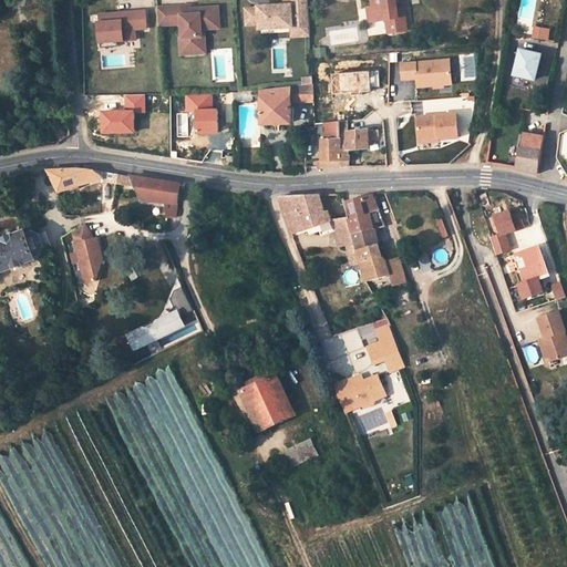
[(308,0),(286,0),(290,0),(291,6),(268,7),(268,8),(259,8),(247,9),(248,24),(260,24),(260,29),(292,27),(292,20),(310,19),(308,0)]
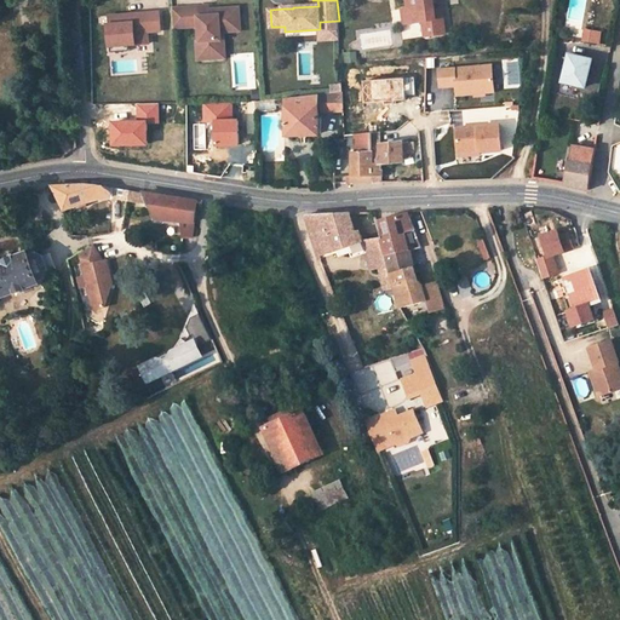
[(407,0),(409,9),(412,24),(424,22),(426,34),(429,36),(447,34),(446,23),(437,24),(436,10),(434,0),(407,0)]
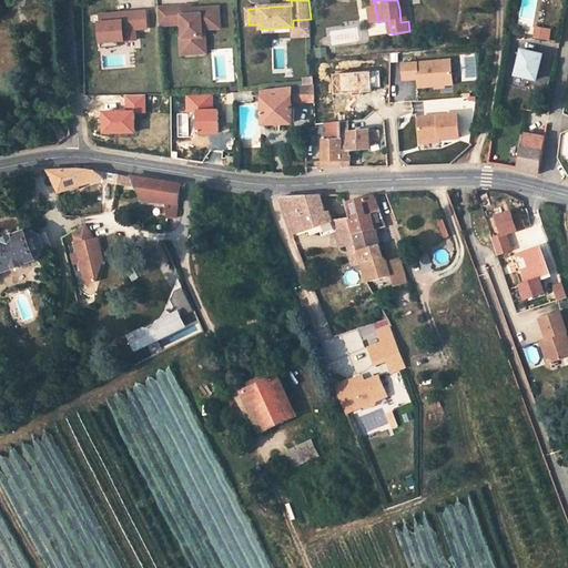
[(221,29),(220,7),(201,8),(201,13),(192,14),(192,6),(168,7),(169,24),(183,24),(183,38),(190,38),(191,54),(206,53),(205,30),(221,29)]
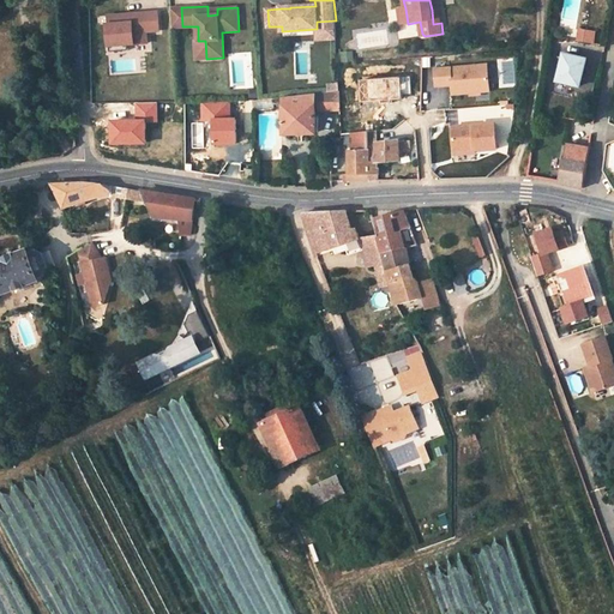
[(182,26),(181,7),(172,8),(173,28),(182,26)]
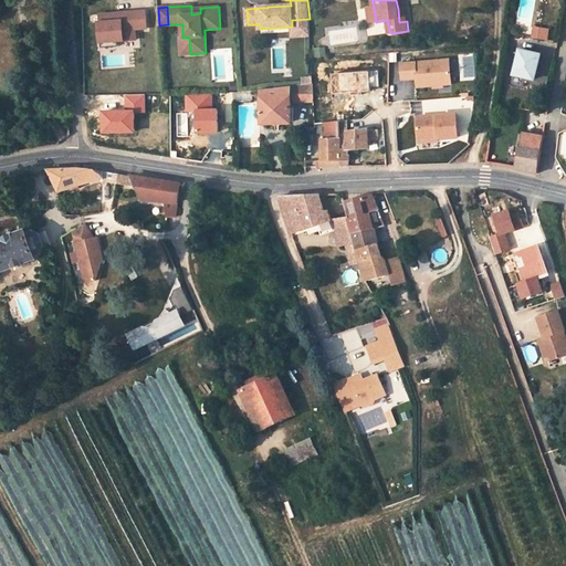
[(405,8),(398,9),(399,22),(407,21),(405,8)]
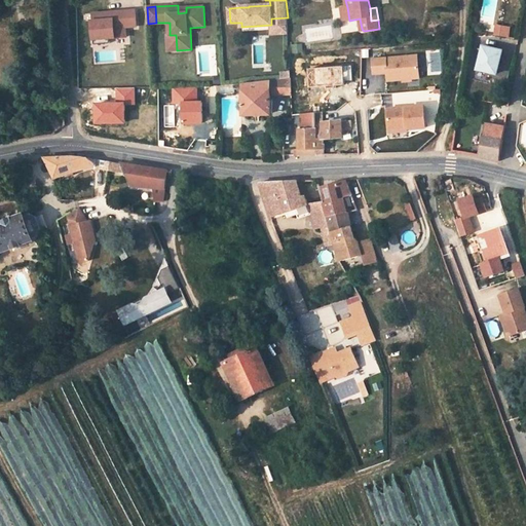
[(106,12),(92,13),(94,21),(91,21),(94,39),(126,37),(125,28),(136,27),(135,10),(112,12),(112,14),(107,14),(106,12)]
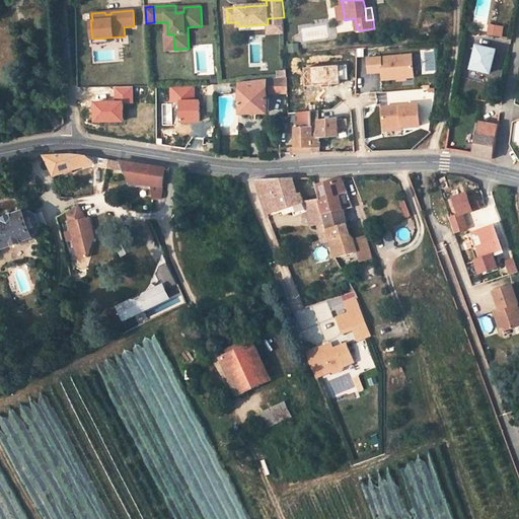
[(284,32),(284,17),(268,18),(268,24),(268,33),(284,32)]
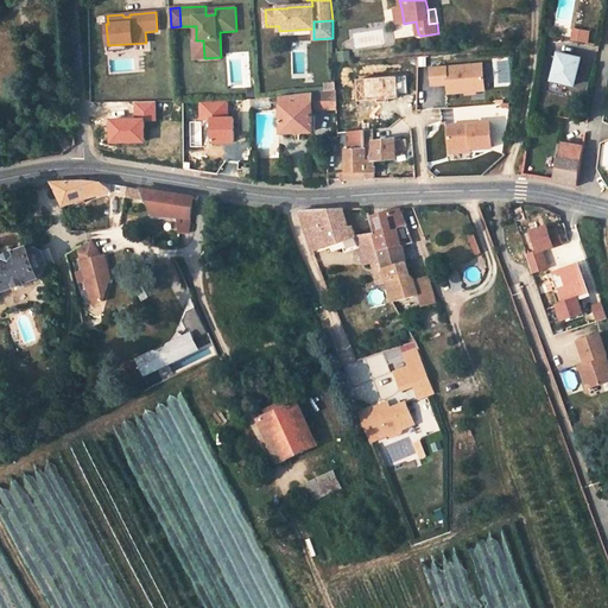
[(576,30),(574,42),(588,44),(589,32),(576,30)]
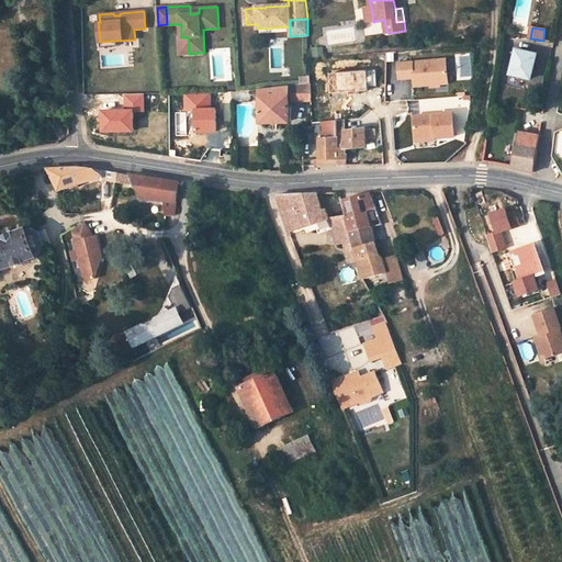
[(189,54),(188,37),(181,37),(179,37),(180,54),(189,54)]
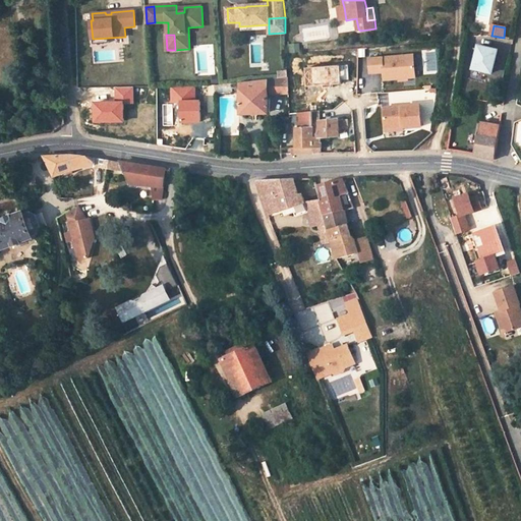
[(496,48),(477,45),(472,69),(491,72),(496,48)]
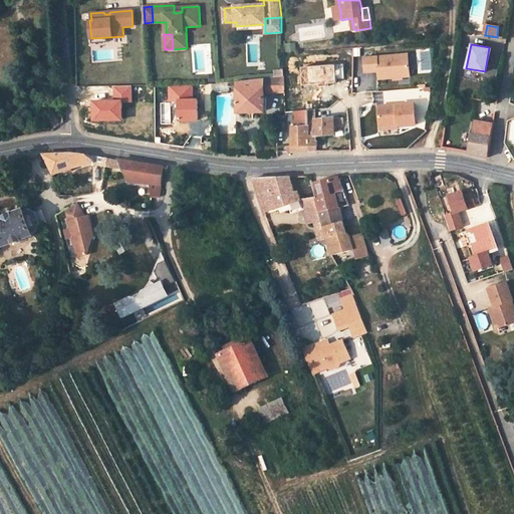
[(408,52),(363,57),(364,71),(377,70),(378,78),(410,75),(408,52)]
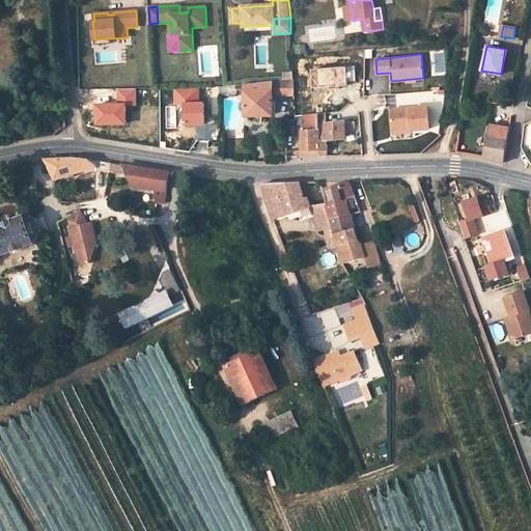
[(276,96),(295,96),(294,79),(283,80),(275,81),(276,88),(276,96)]
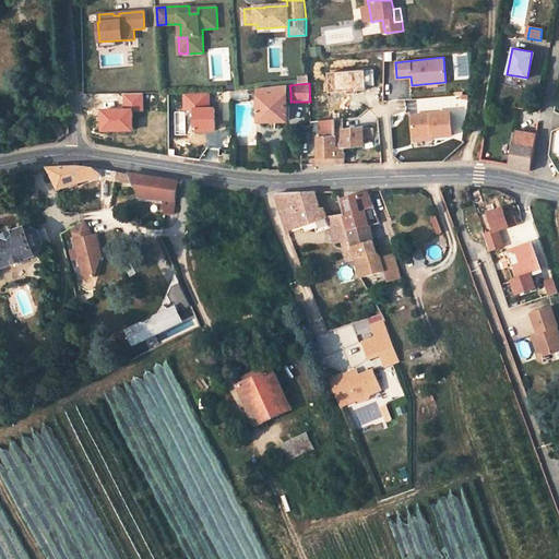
[(259,88),(260,121),(287,121),(286,93),(286,86),(259,88)]
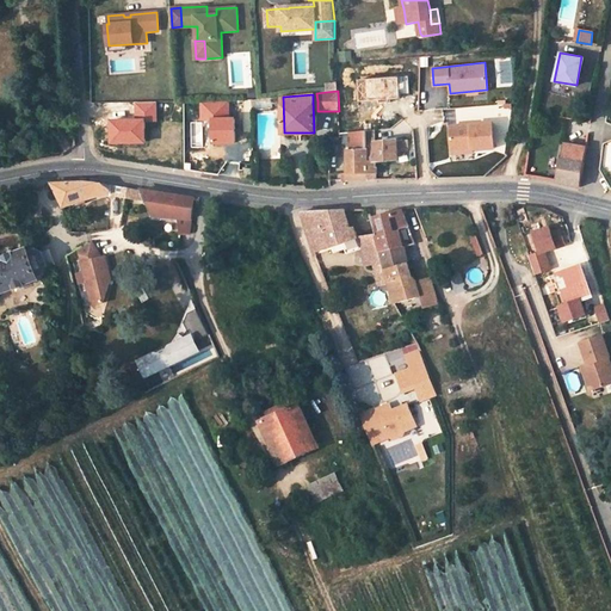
[(272,109),(271,98),(252,100),(252,110),(272,109)]
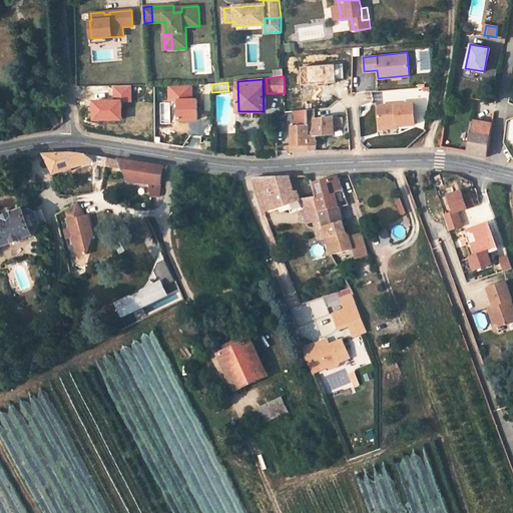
[(414,102),(378,105),(379,124),(397,123),(397,124),(416,123),(414,102)]
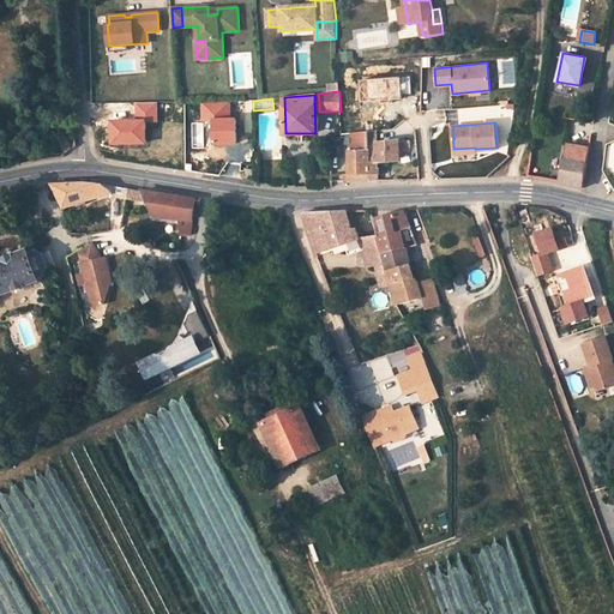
[(355,151),(368,151),(368,131),(354,132),(355,151)]
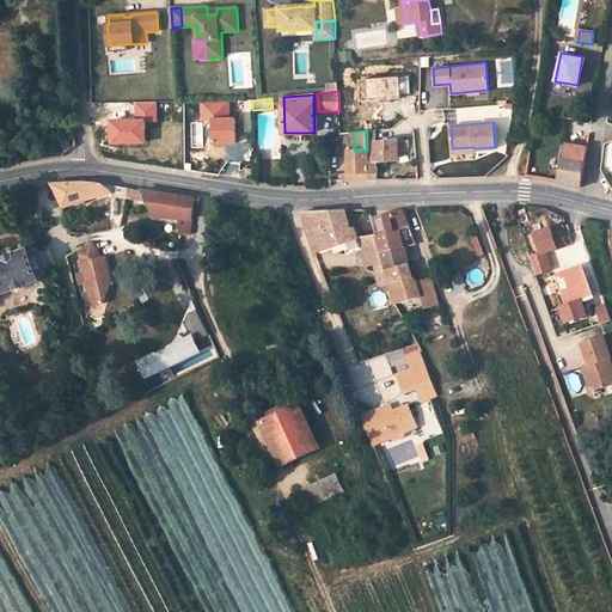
[(367,151),(368,181),(378,179),(378,161),(399,160),(397,141),(372,144),(372,151),(367,151)]
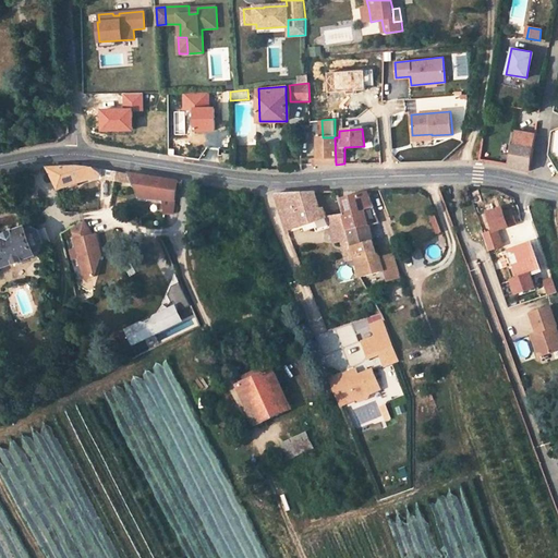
[(522,145),(524,132),(518,131),(516,144),(522,145)]
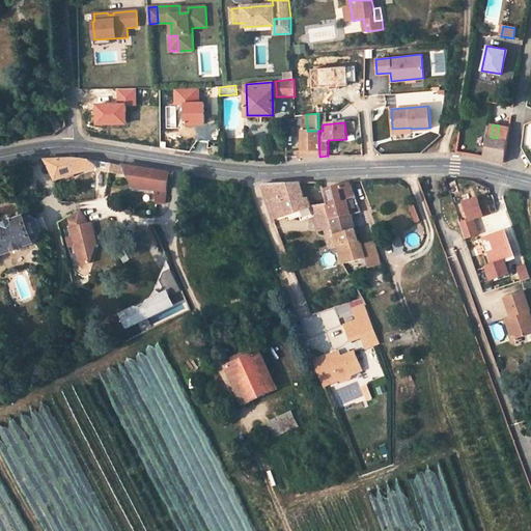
[(486,137),(483,158),(505,163),(510,128),(499,126),(497,138),(491,137),(486,137)]
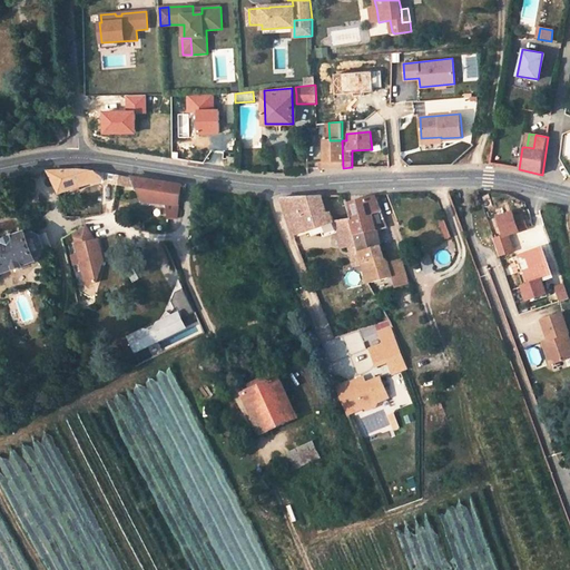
[(326,140),(324,140),(324,168),(343,168),(342,140),(330,140),(326,140)]
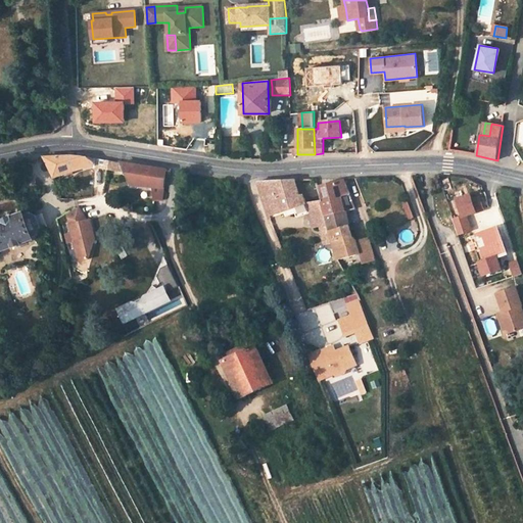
[(46,158),(55,177),(93,165),(94,168),(126,173),(132,185),(154,187),(155,199),(163,200),(167,170),(91,158),(72,156),(46,158)]
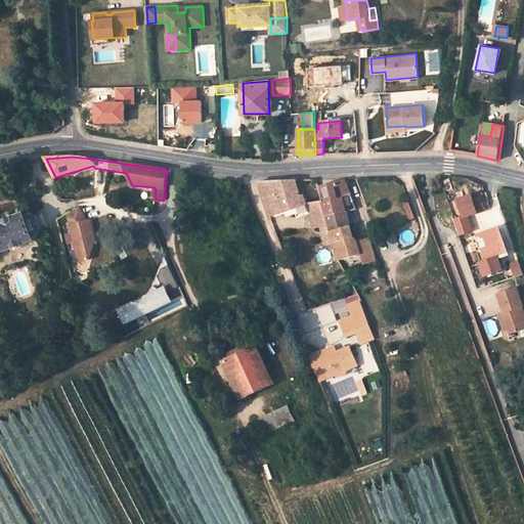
[(259,182),(271,216),(286,211),(288,216),(297,213),(306,210),(304,204),(307,203),(305,194),(302,195),(298,179),(259,182)]
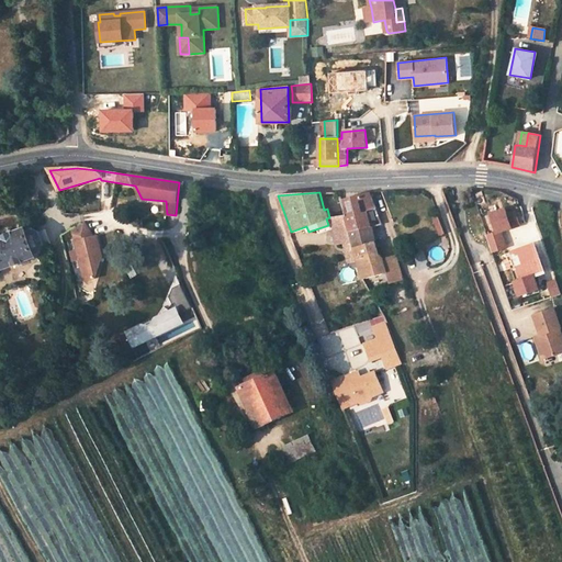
[(368,212),(377,209),(371,194),(343,201),(346,213),(350,232),(370,226),(369,220),(368,212)]
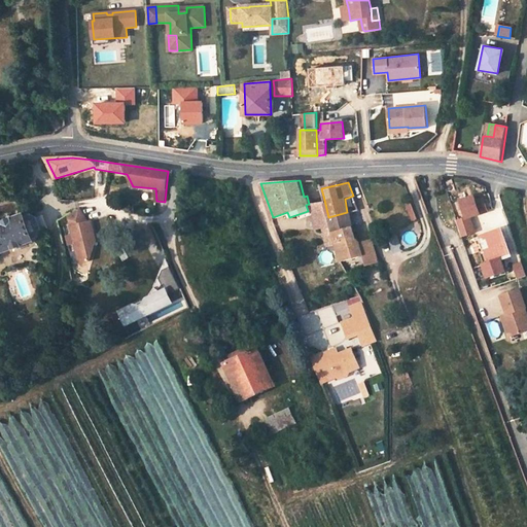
[(473,195),(458,199),(463,217),(470,215),(479,213),(473,195)]
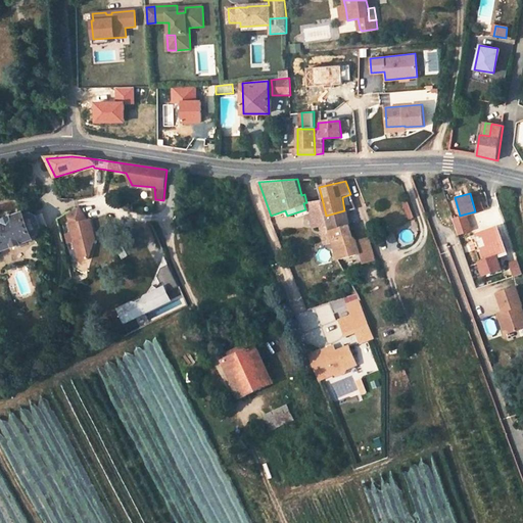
[(352,201),(350,194),(342,197),(343,204),(352,201)]
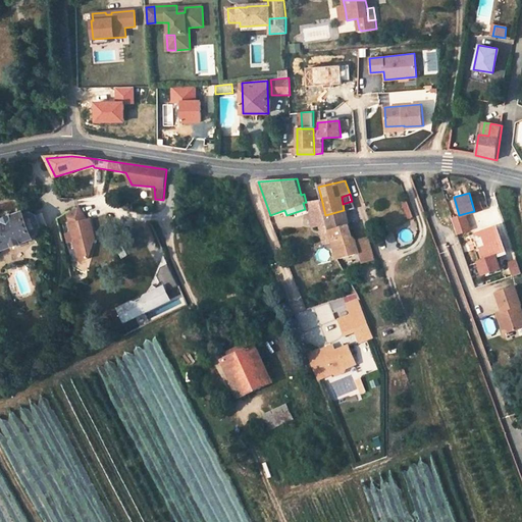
[(321,198),(309,201),(311,211),(314,224),(319,223),(327,221),(325,215),(321,198)]
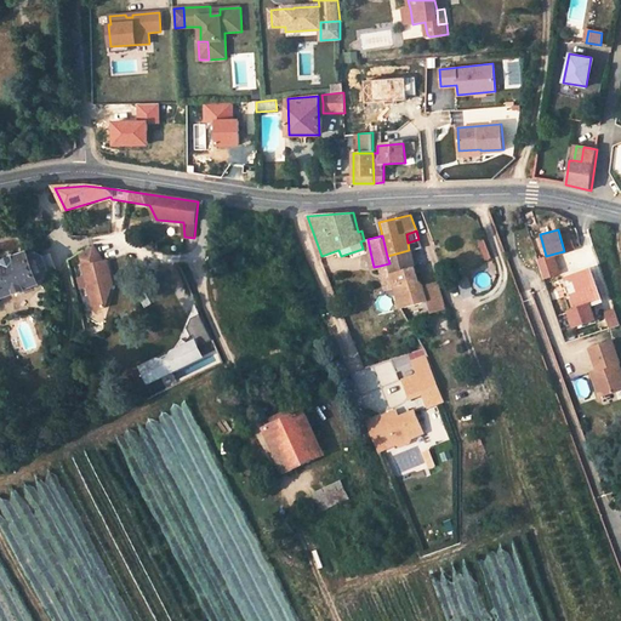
[(370,251),(368,239),(364,240),(360,241),(363,249),(352,252),(354,257),(370,251)]
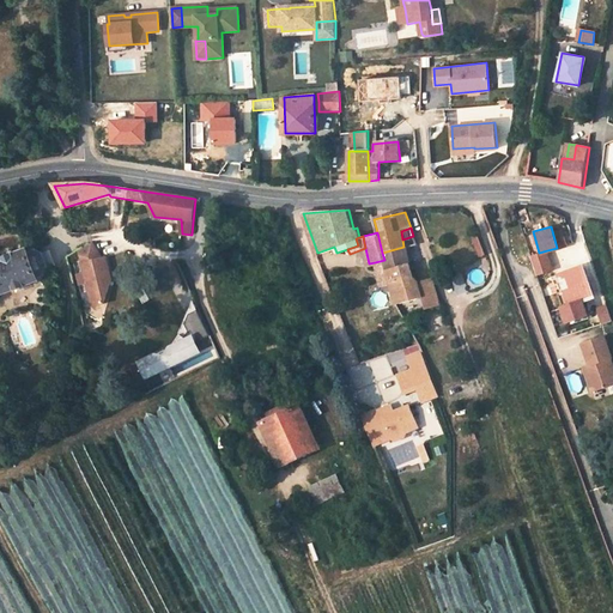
[(92,243),(79,250),(92,307),(104,304),(109,287),(107,277),(110,275),(105,258),(102,259),(92,243)]
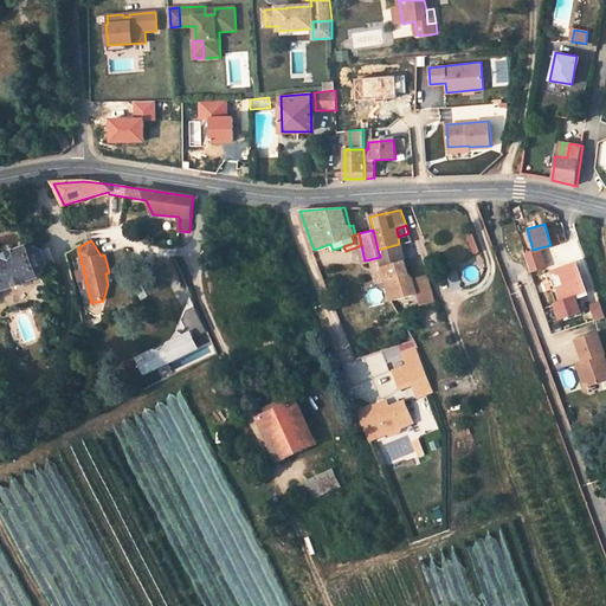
[(408,274),(400,244),(399,244),(378,250),(380,257),(384,268),(386,278),(392,301),(394,300),(417,294),(432,290),(429,277),(414,281),(413,278),(408,274)]
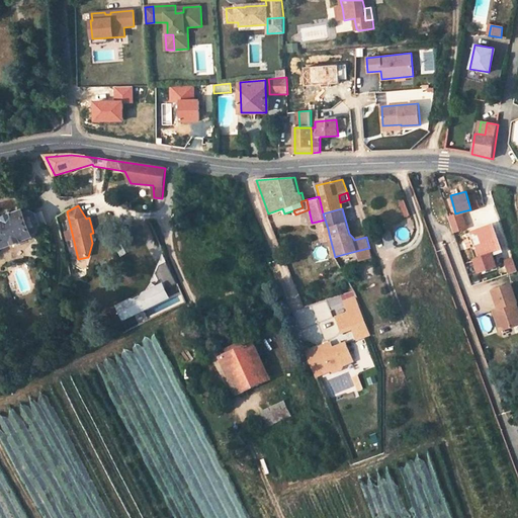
[(3,249),(34,237),(33,235),(38,233),(41,227),(37,213),(29,210),(24,212),(24,210),(0,219),(0,247),(2,247),(3,249)]
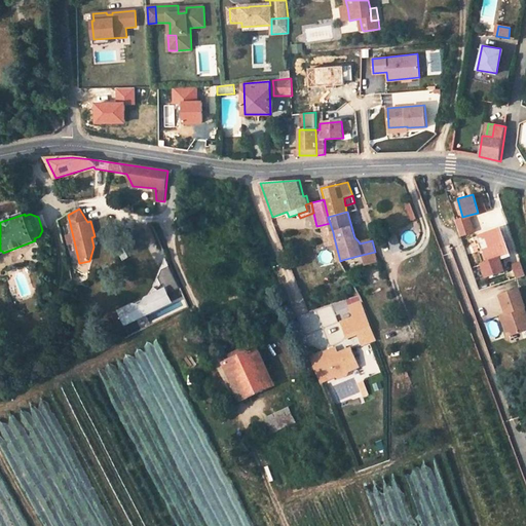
[(470,215),(455,220),(462,236),(476,231),(470,215)]
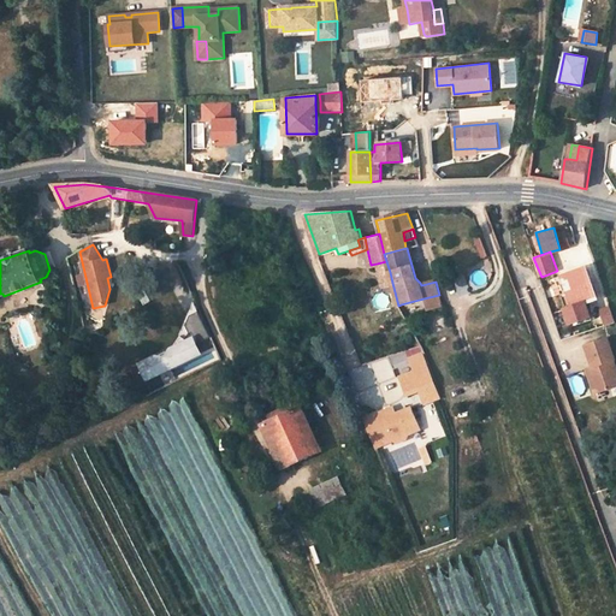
[(390,272),(386,261),(377,264),(380,274),(390,272)]
